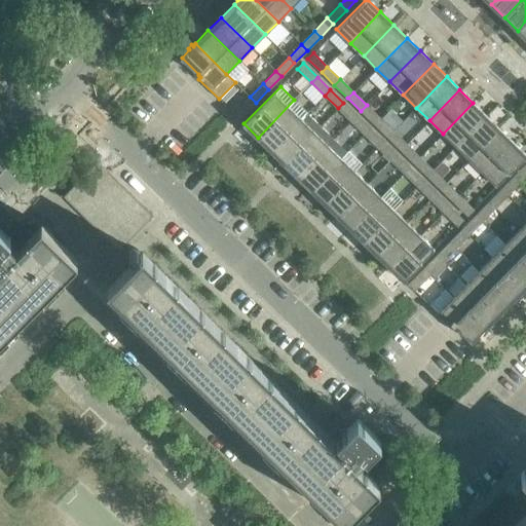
[(233,113),(239,119),(256,103),(250,97),(233,113)]
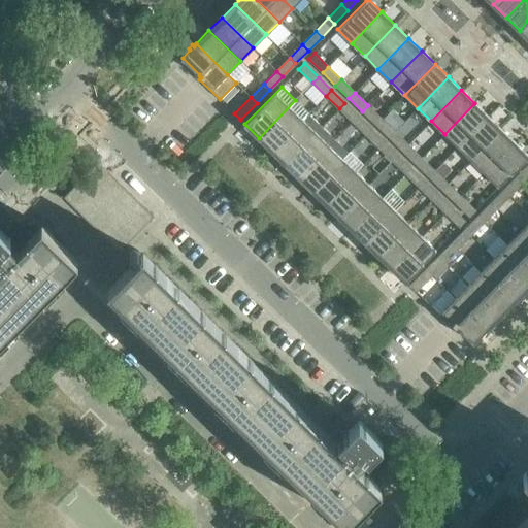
[(308,113),(295,100),(259,138),(272,151),(308,113)]
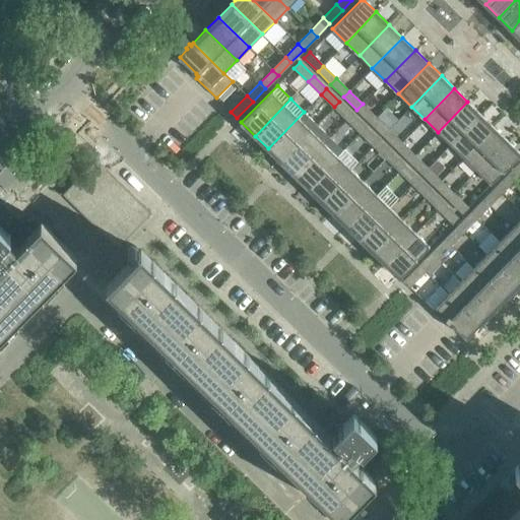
[(352,114),(339,102),(334,107),(346,120),(352,114)]
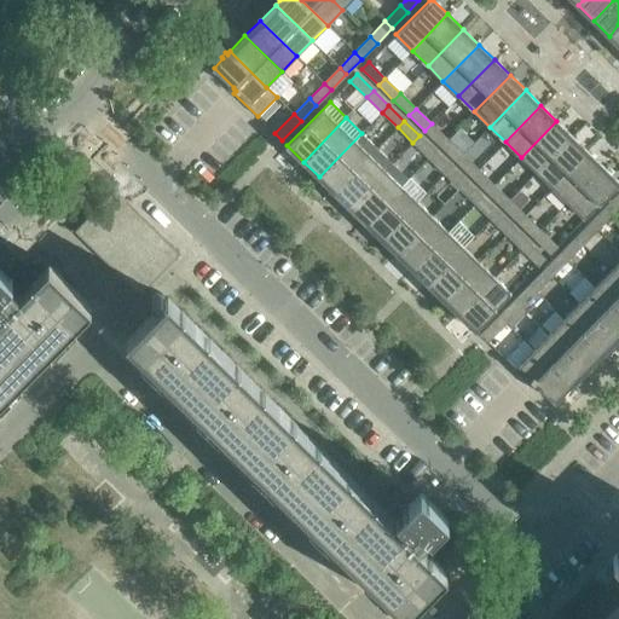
[(536,172),(572,136),(556,121),(521,157),(536,172)]
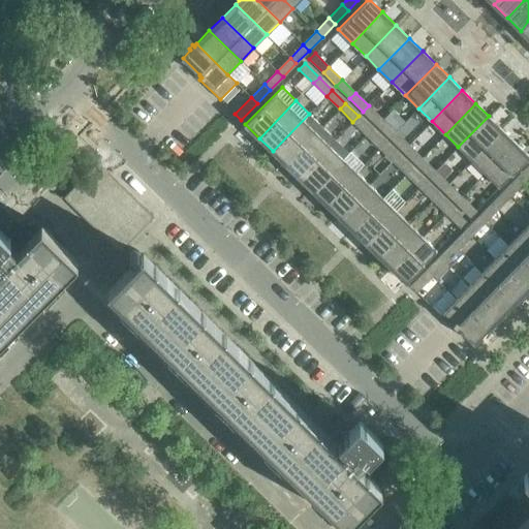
[(376,125),(382,119),(369,105),(363,112),(376,125)]
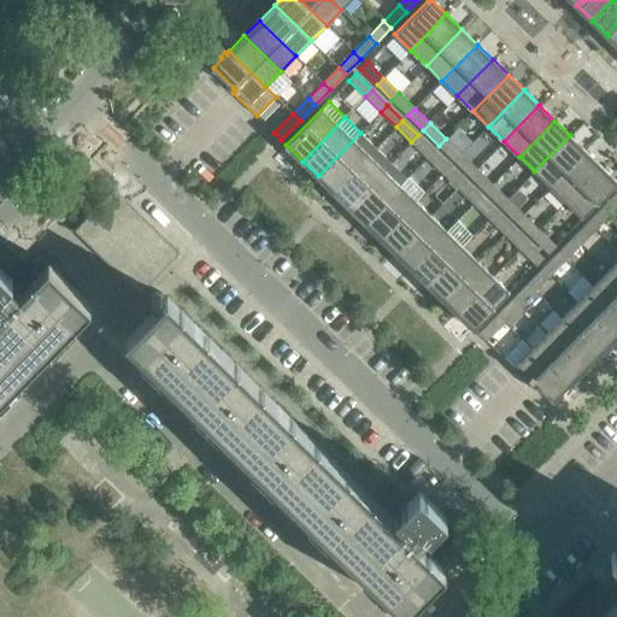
[(376,147),(360,133),(318,176),(333,192),(376,147)]
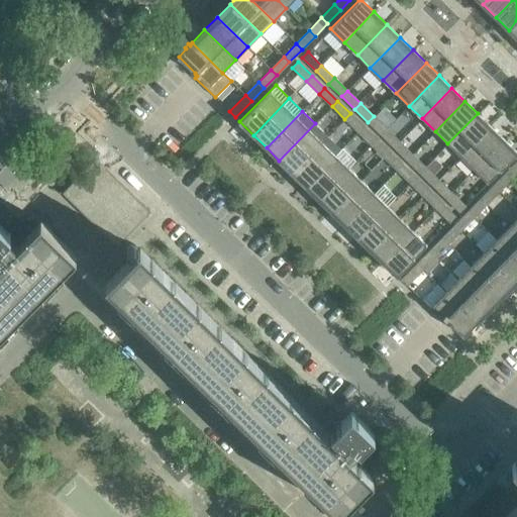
[(344,119),(357,132),(364,126),(350,113),(344,119)]
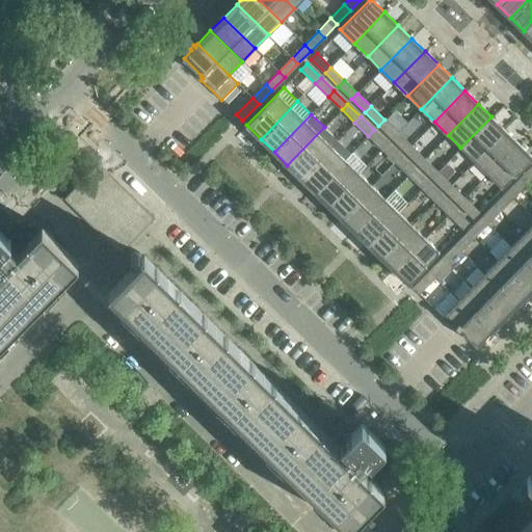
[(505,130),(491,116),(460,148),(474,161),(505,130)]
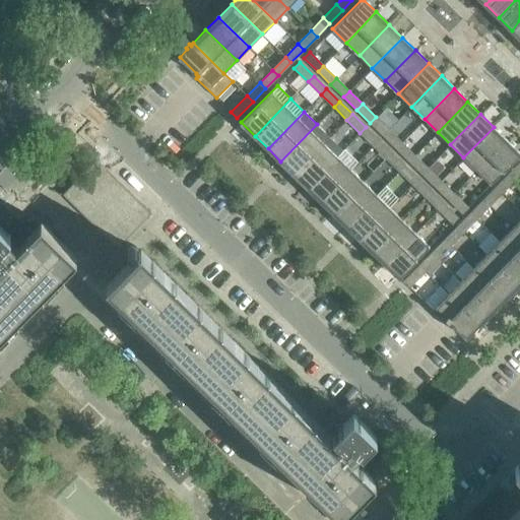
[(388,130),(376,117),(370,123),(383,135),(388,130)]
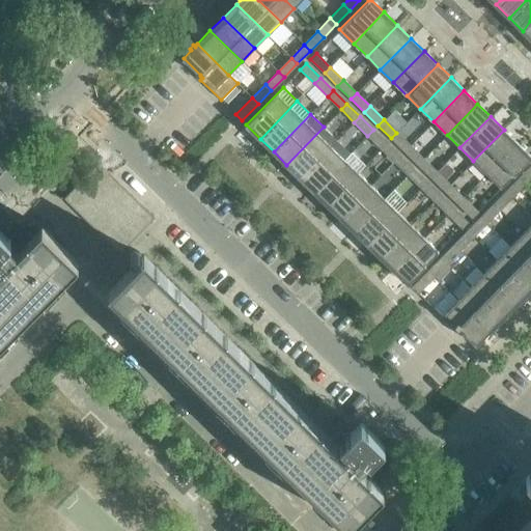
[(286,165),(300,177),(337,140),(324,127),(286,165)]
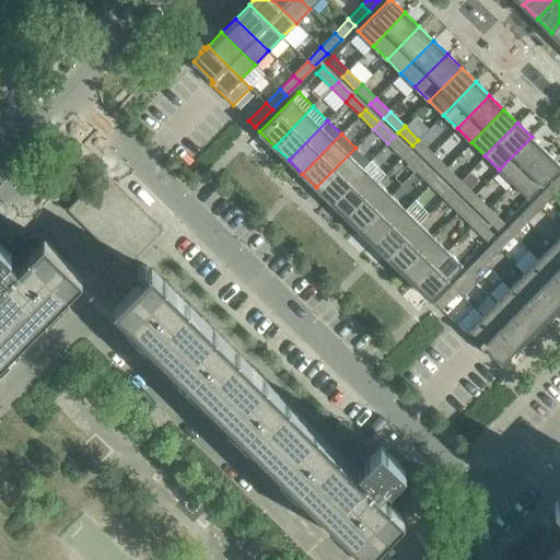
[(408,150),(394,137),(387,143),(401,156),(408,150)]
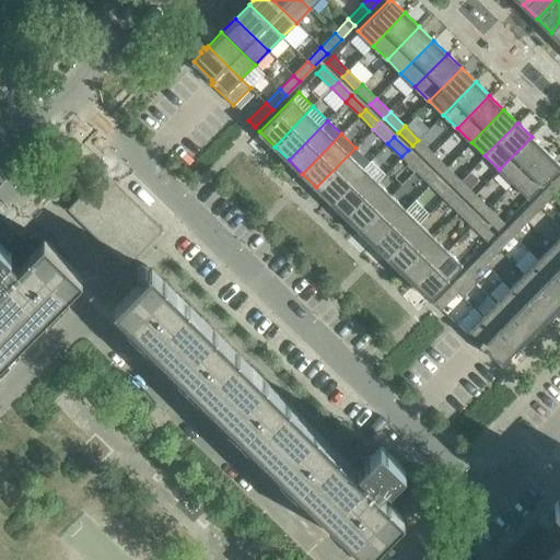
[(499,170),(513,184),(546,150),(532,137),(499,170)]
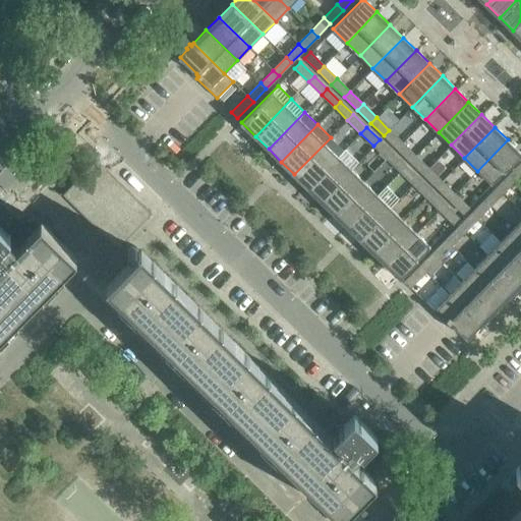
[(397,149),(402,142),(389,130),(384,135),(397,149)]
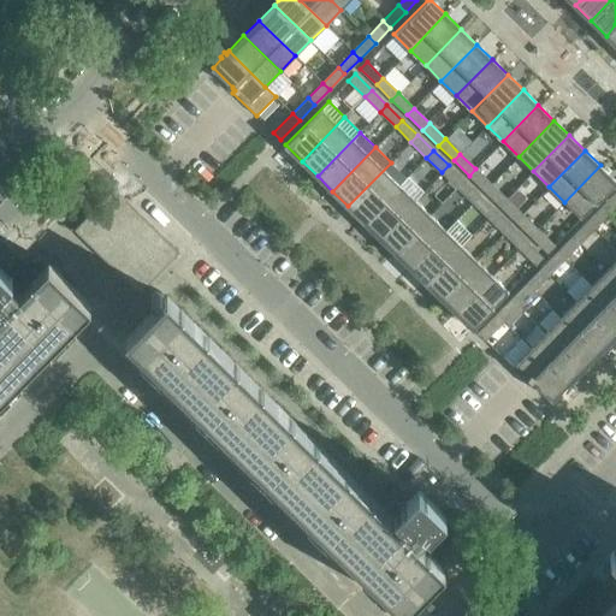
[(363,221),(400,184),(407,178),(391,163),(348,206),(363,221)]
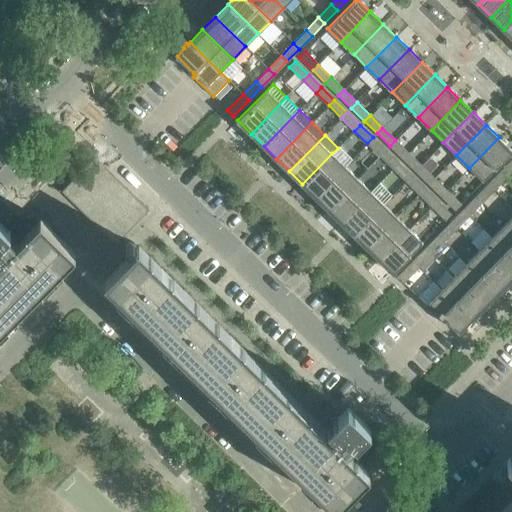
[(380,156),(386,150),(373,137),(367,143),(380,156)]
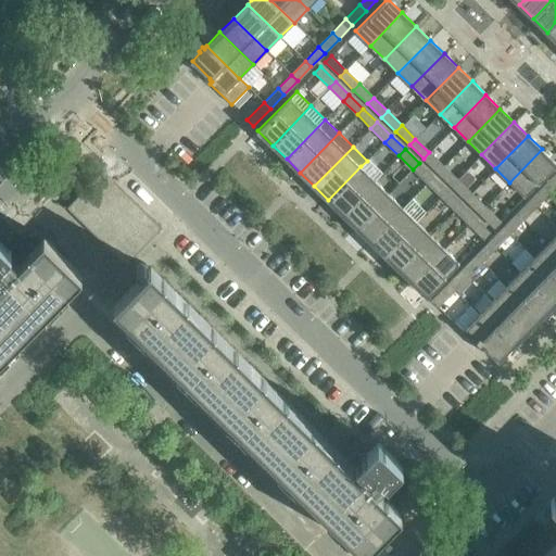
[(555,163),(542,149),(509,182),(525,197),(555,163)]
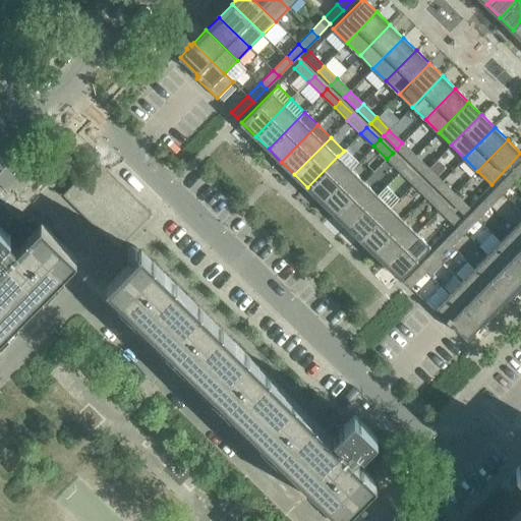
[(415,156),(402,142),(397,149),(410,161),(415,156)]
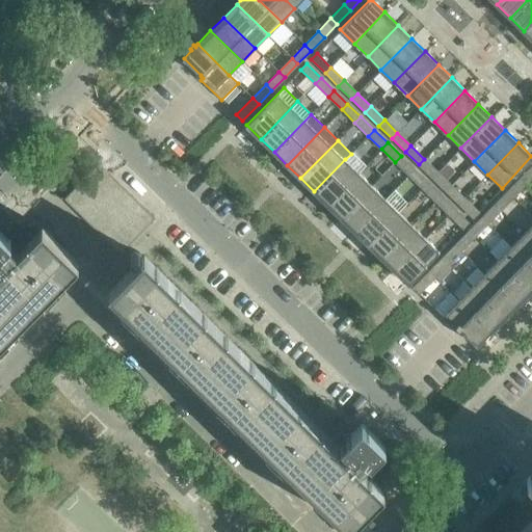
[(414,169),(401,156),(395,162),(408,175),(414,169)]
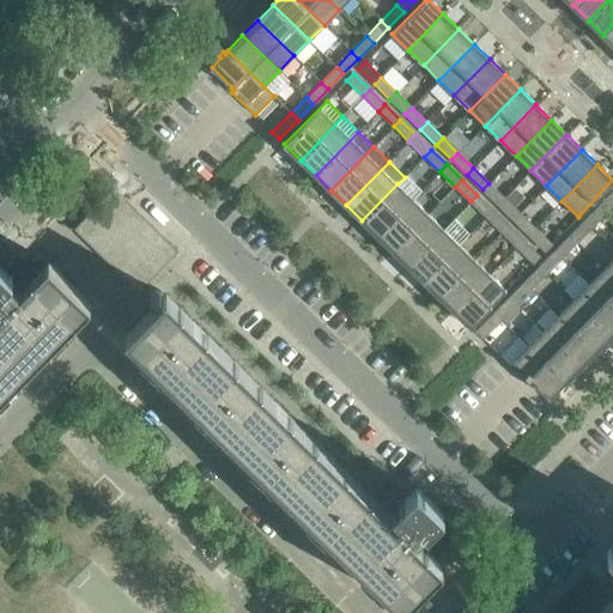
[(413,199),(398,183),(362,220),(377,235),(413,199)]
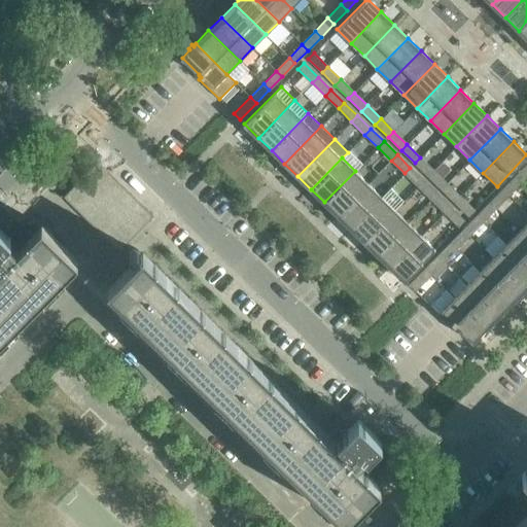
[(427,176),(433,170),(420,157),(415,163),(427,176)]
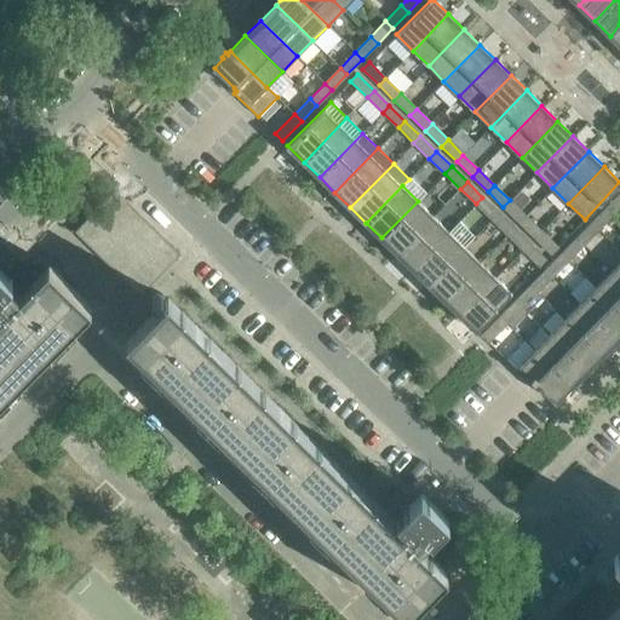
[(115,190),(95,211),(109,225),(128,204),(115,190)]
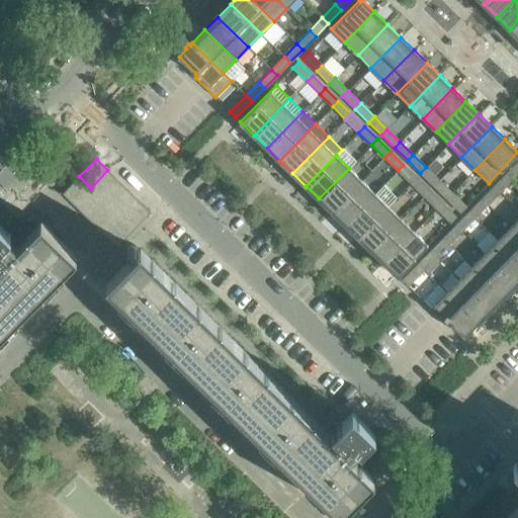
[(517,172),(517,161),(507,173),(513,178),(517,172)]
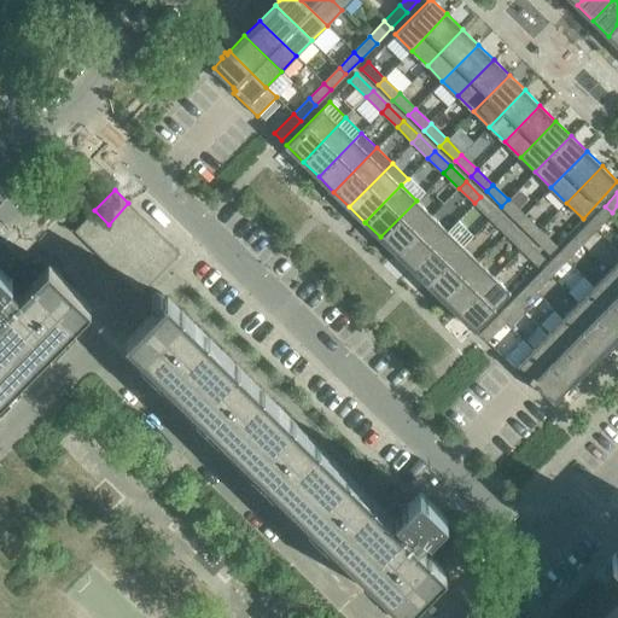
[(490,219),(496,211),(481,197),(474,203),(490,219)]
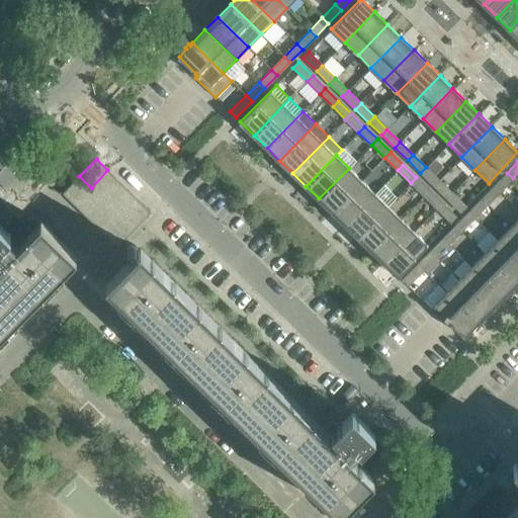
[(439,180),(426,167),(420,173),(433,186),(439,180)]
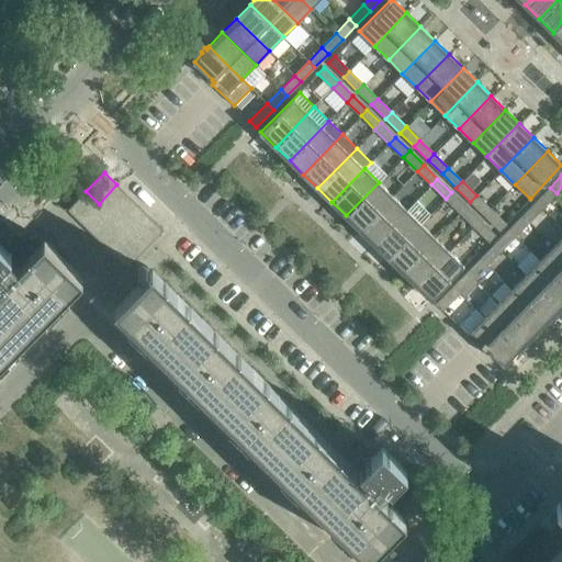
[(360,229),(393,197),(379,182),(346,215),(360,229)]
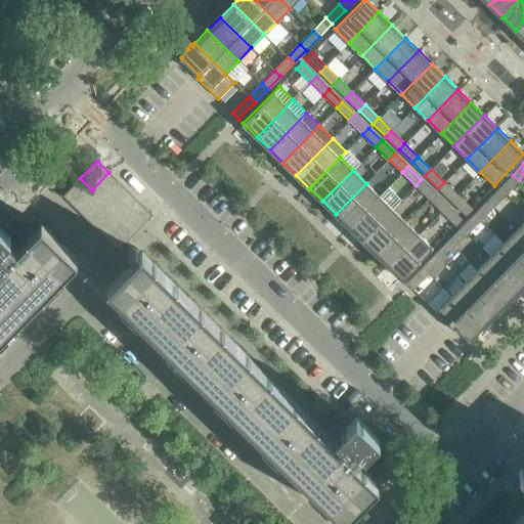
[(92,190),(100,199),(118,181),(108,172),(92,190)]
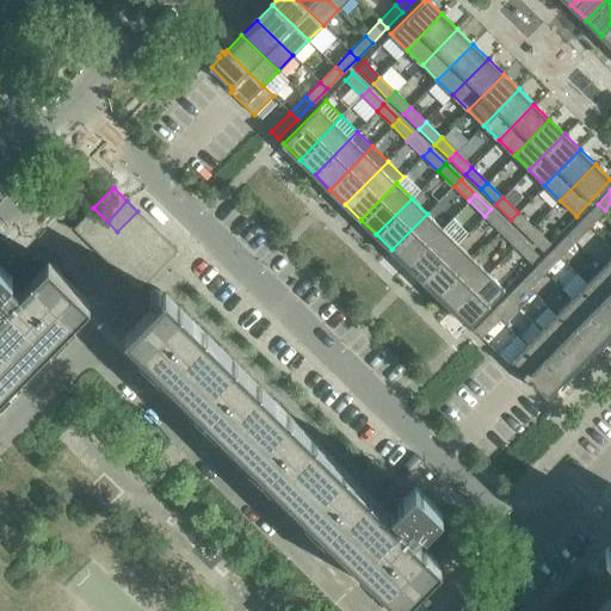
[(598,204),(582,220),(590,226),(605,210),(598,204)]
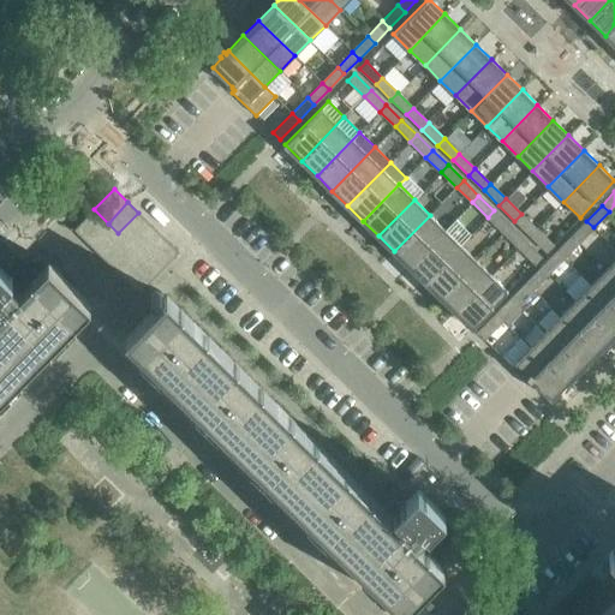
[(88,244),(108,224),(94,209),(73,230),(88,244)]
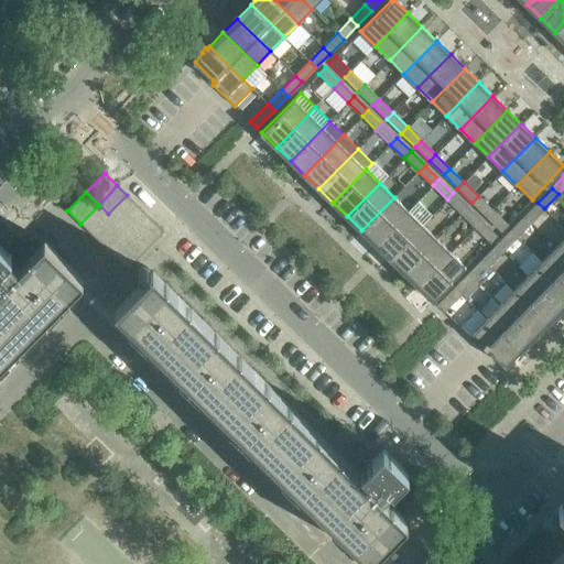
[(423,205),(430,197),(424,193),(410,210),(425,224),(433,213),(423,205)]
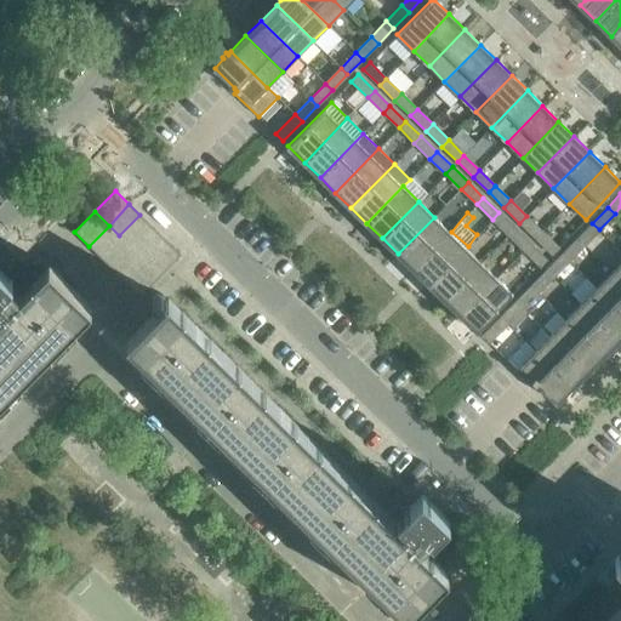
[(514,228),(499,212),(493,220),(507,235),(514,228)]
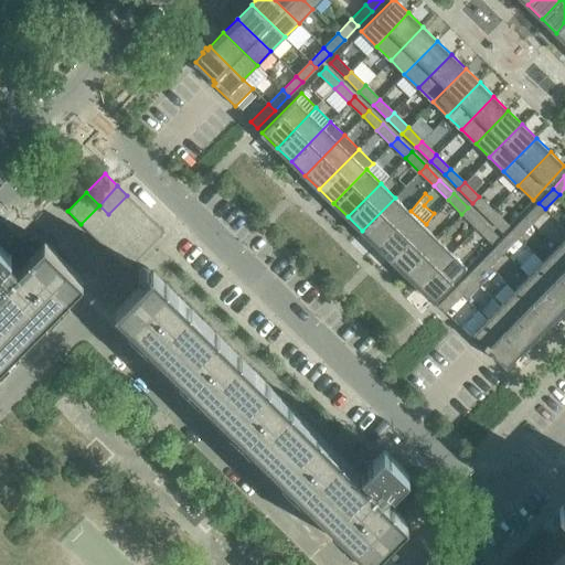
[(117,223),(136,204),(127,195),(108,214),(117,223)]
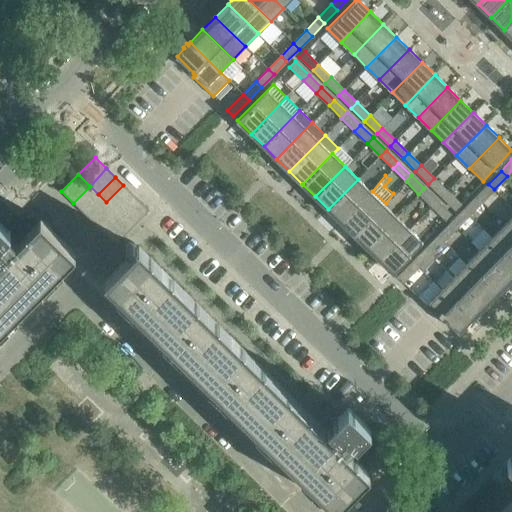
[(441,196),(447,190),(434,178),(428,184),(441,196)]
